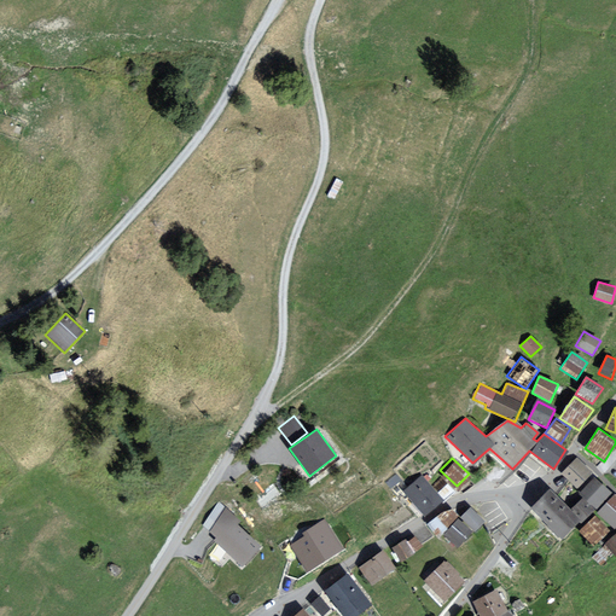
[(593,475),(575,458),(561,474),(579,490),(593,475)]
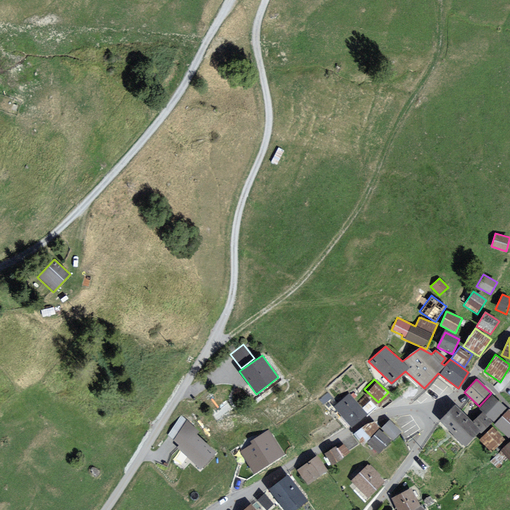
[(347,393),(334,404),(350,423),(363,411),(347,393)]
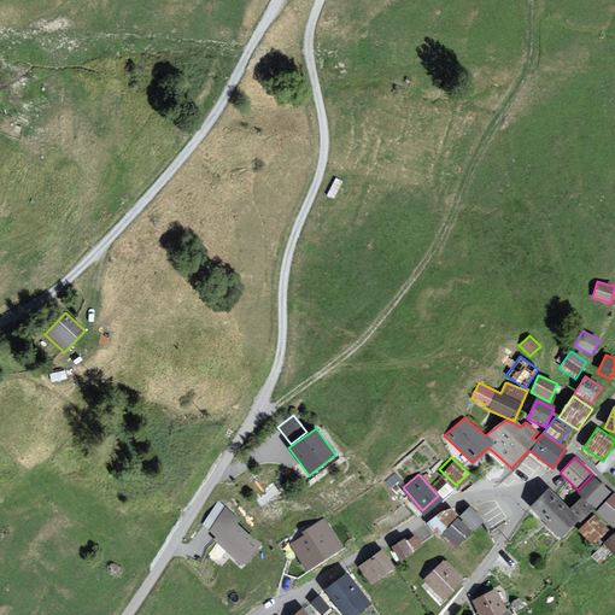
[(610,493),(592,478),(577,495),(595,510),(610,493)]
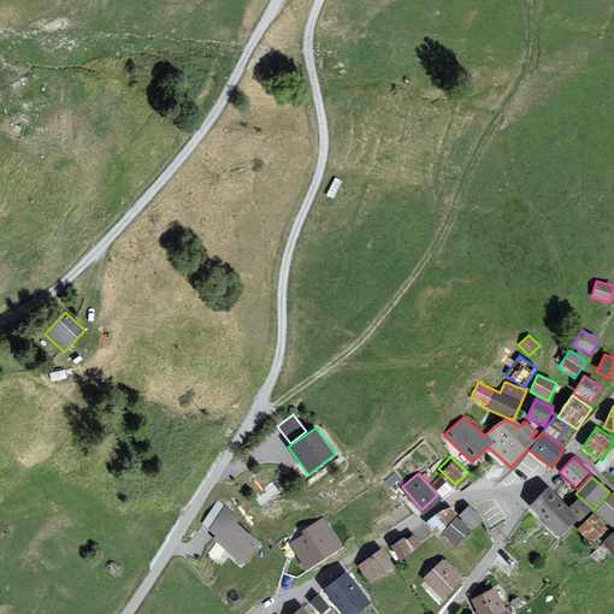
[(570,508),(547,486),(527,506),(562,538),(591,509),(579,497),(570,508)]
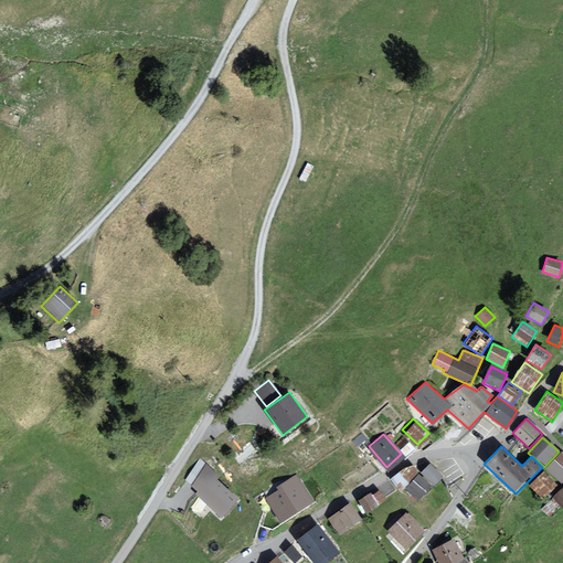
[(562,481),(562,455),(560,453),(545,469),(562,484),(562,481)]
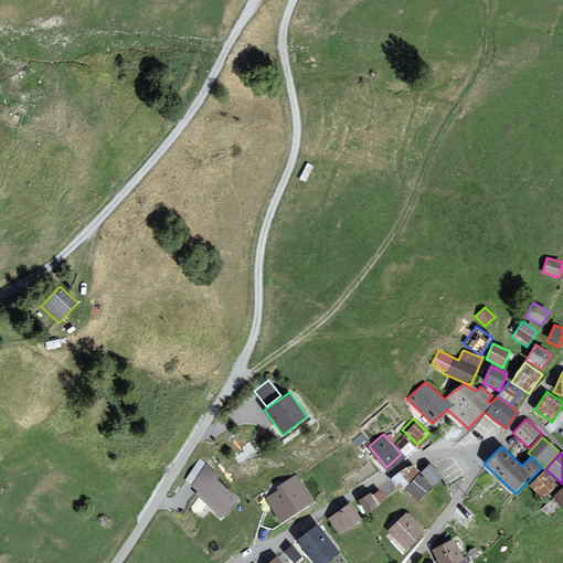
[(429,464),(421,473),(433,486),(442,477),(429,464)]
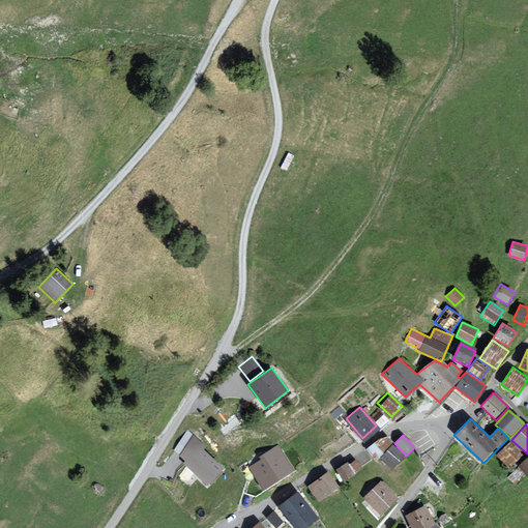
[(387,437),(367,449),(374,461),(392,443),(387,437)]
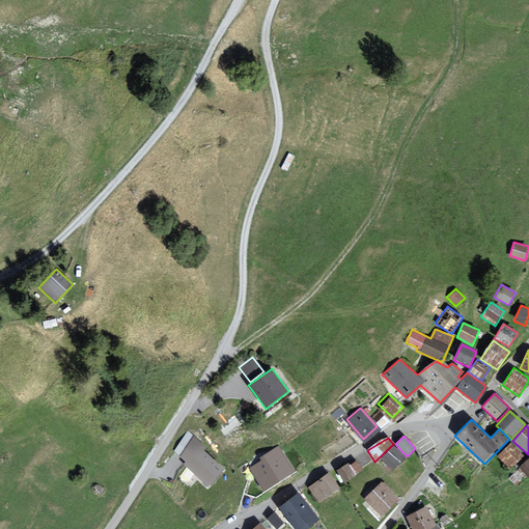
[(195,441),(179,456),(206,484),(222,469),(195,441)]
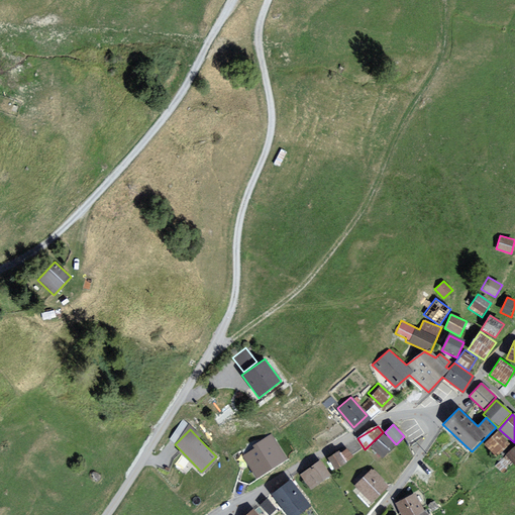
[(509,444),(497,431),(484,444),(496,457),(509,444)]
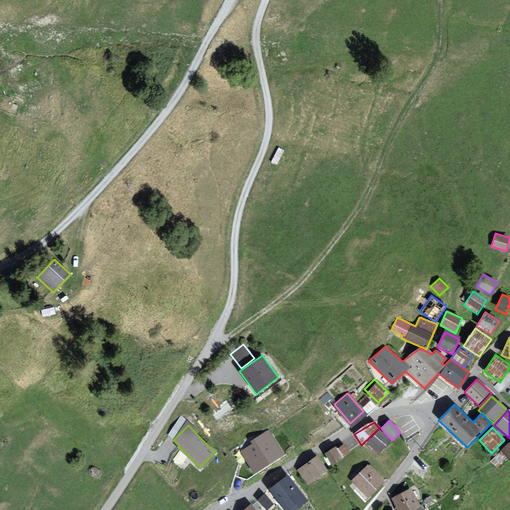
[(253,469),(282,451),(267,429),(251,439),(253,443),(241,450),(253,469)]
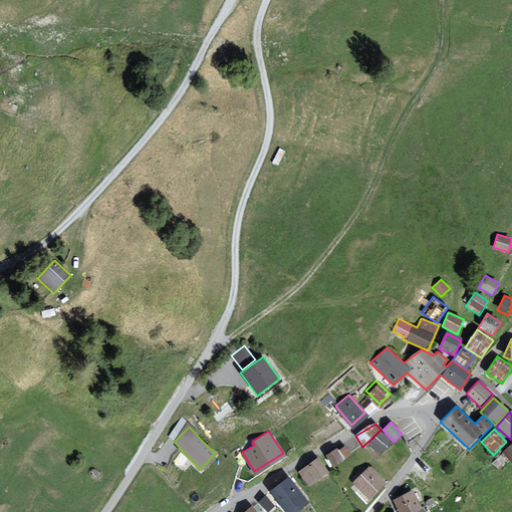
[(380,432),(368,446),(380,456),(393,442),(380,432)]
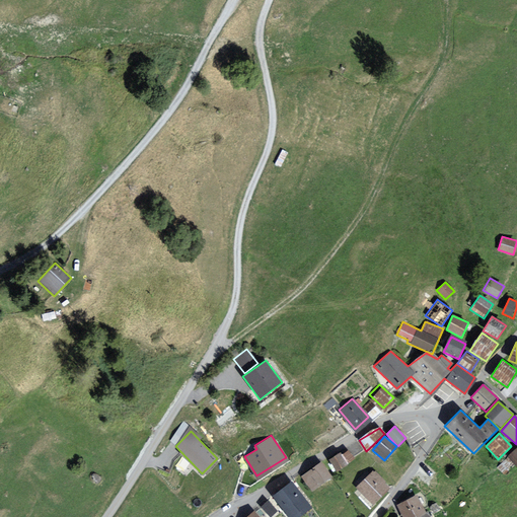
[(348,447),(329,459),(337,470),(355,458),(348,447)]
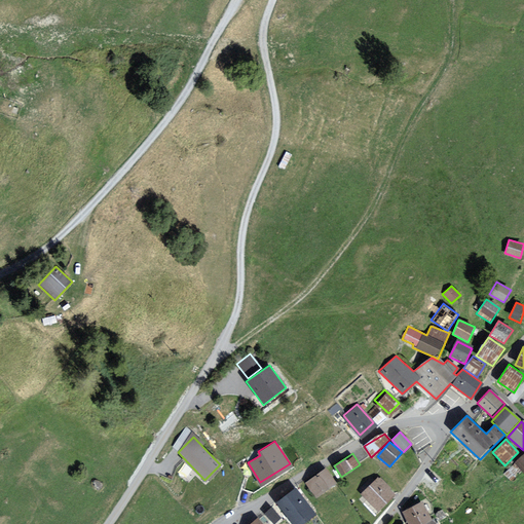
[(523,453),(515,463),(523,473),(523,453)]
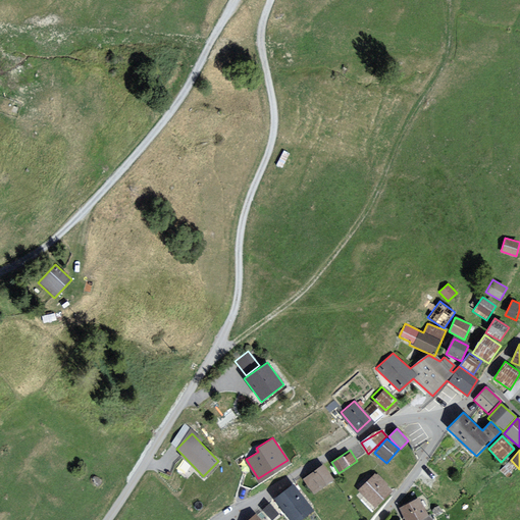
[(323,464),(303,478),(313,494),(333,480),(323,464)]
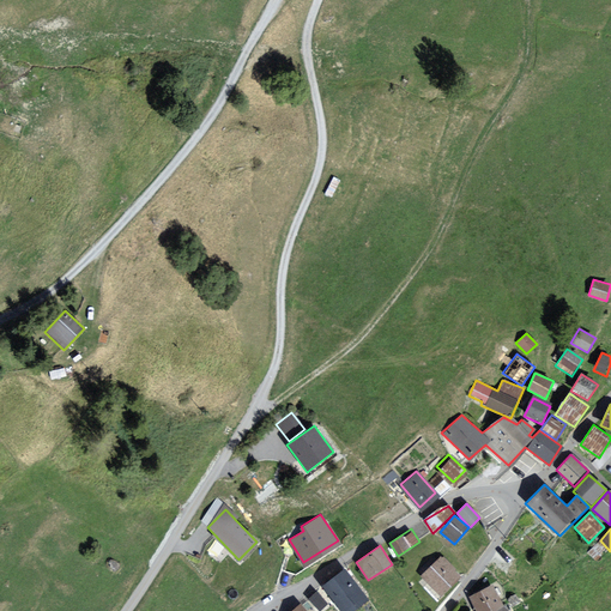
[(442,556),(421,574),(441,596),(461,576),(442,556)]
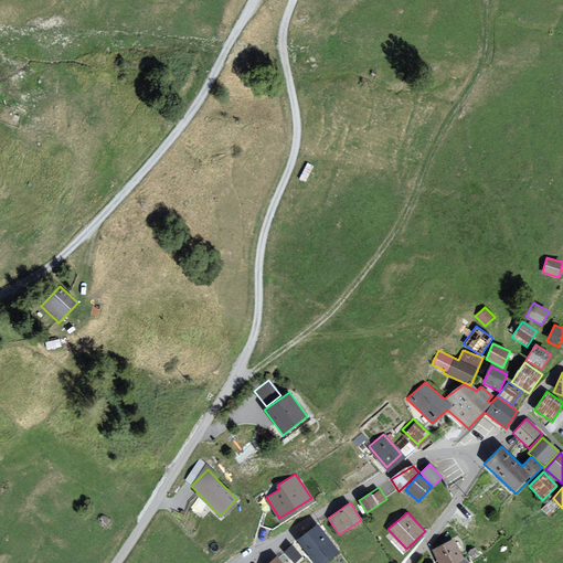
[(318,522),(296,540),(314,562),(327,562),(341,552),(318,522)]
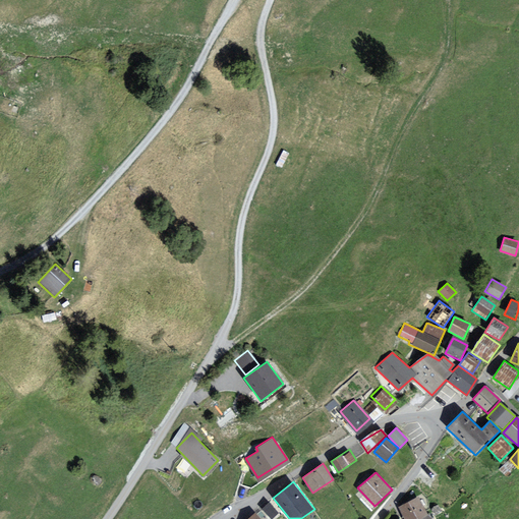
[(416,495),(396,506),(403,518),(413,518),(425,512),(416,495)]
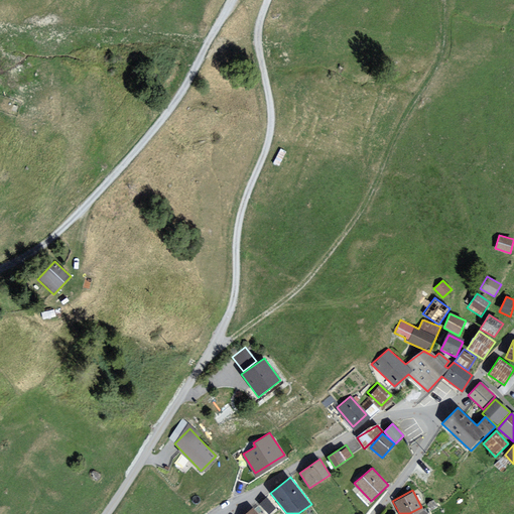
[(258,499),(266,509),(274,502),(266,492),(258,499)]
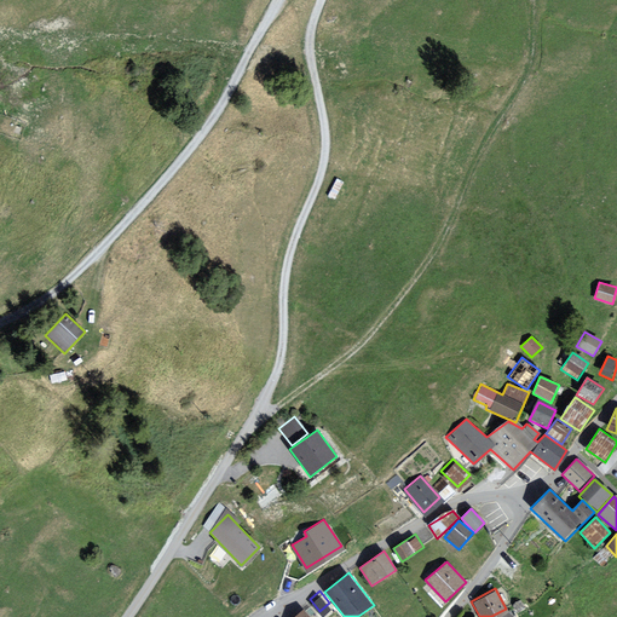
All buildings are outlined.
